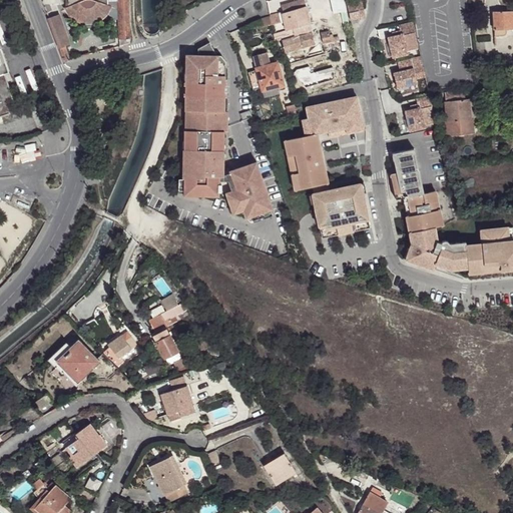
[(119,20),(120,39),(119,39),(120,46),(130,43),(127,0),(67,0),(68,7),(65,8),(70,16),(73,19),(78,21),(85,24),(88,23),(95,22),(100,20),(105,16),(111,19),(119,20)]
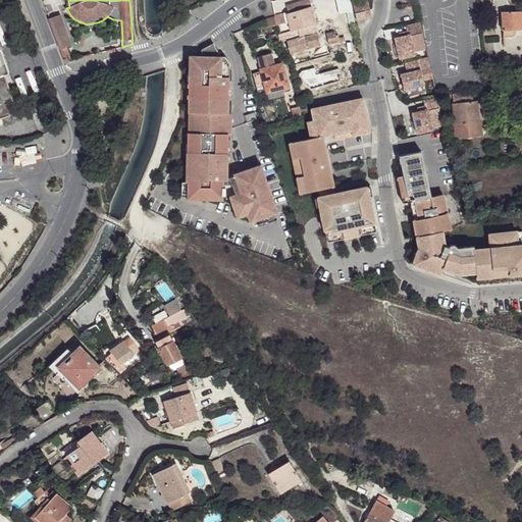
[(305,0),(286,5),(289,13),(311,7),(308,0),(305,0)]
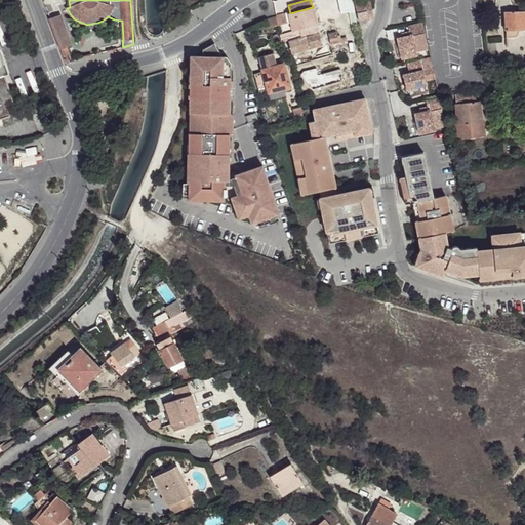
[(337,0),(341,25),(356,24),(352,0),(337,0)]
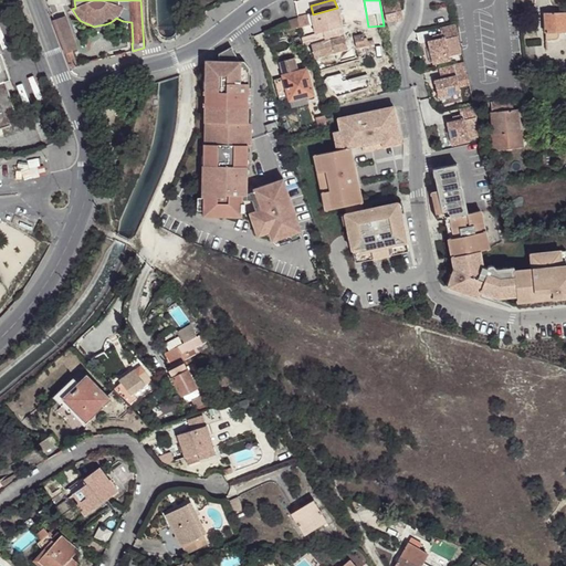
[(383,6),(385,14),(396,12),(397,20),(401,19),(398,2),(383,6)]
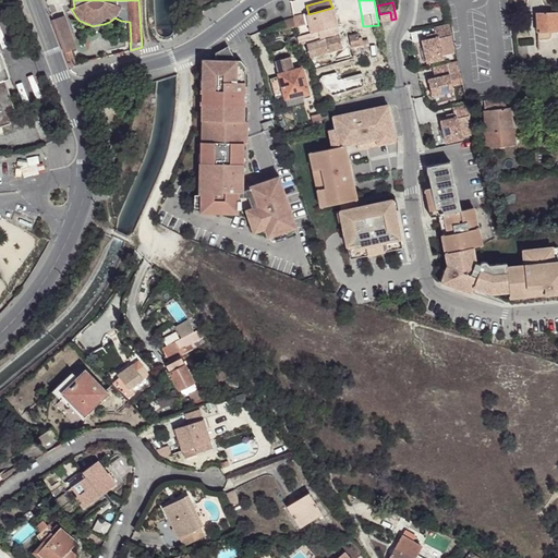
[(289,20),(290,27),(310,22),(313,34),(298,38),(299,45),(306,43),(311,57),(341,49),(332,7),(332,8),(308,14),(302,15),(293,17),(293,19),(289,20)]
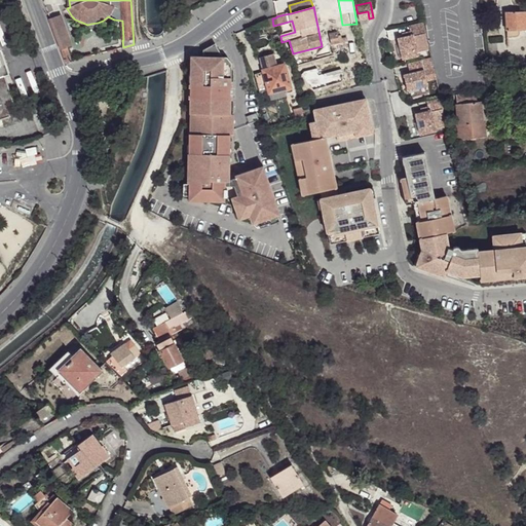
[(358,13),(360,21),(369,19),(368,11),(358,13)]
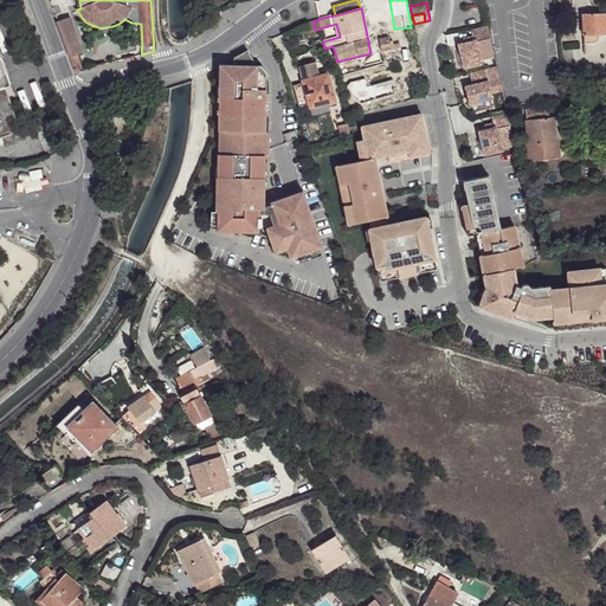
[(605,13),(582,14),(584,34),(585,44),(588,44),(588,43),(594,43),(595,43),(598,40),(598,39),(598,34),(605,33),(605,13)]
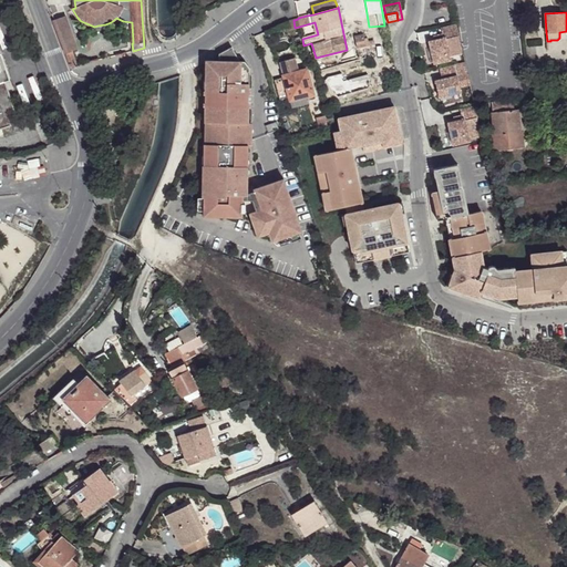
[(54,20),(66,53),(72,51),(78,49),(65,17),(54,20)]
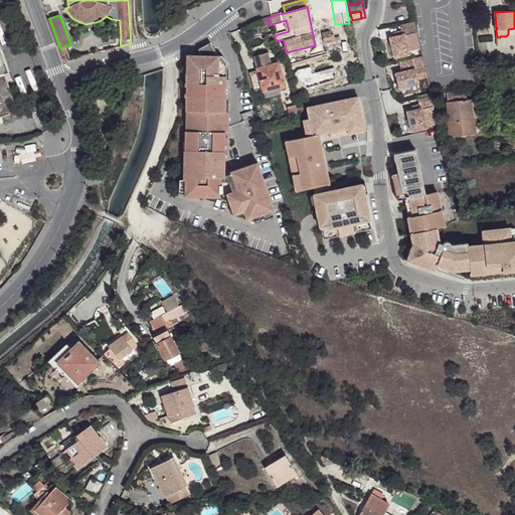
[(416,32),(414,22),(400,25),(402,31),(400,32),(401,35),(396,37),(389,38),(394,58),(409,54),(404,35),(416,32)]
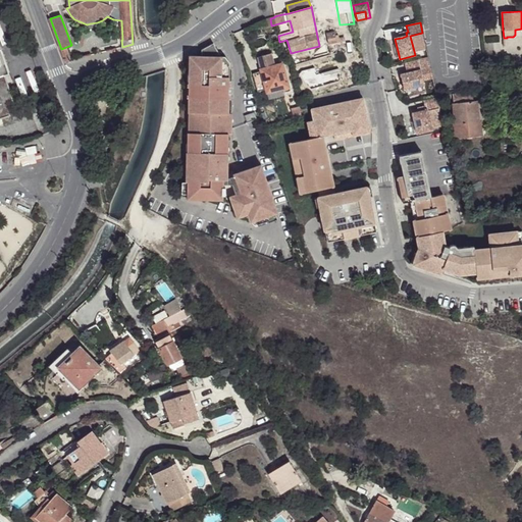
[(326,34),(328,45),(345,41),(344,37),(338,38),(338,36),(335,36),(334,32),(326,34)]
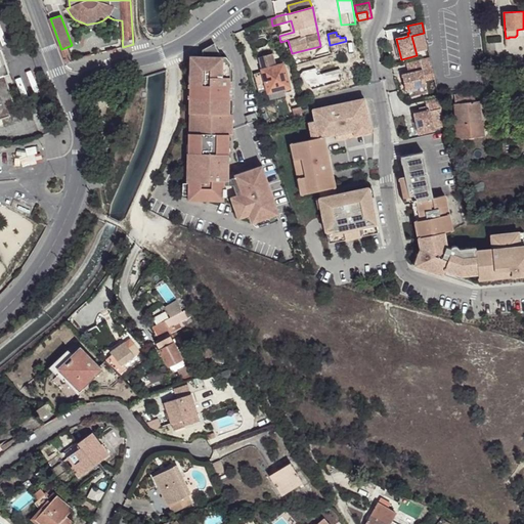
[(214,43),(202,49),(202,56),(191,56),(189,57),(189,85),(188,85),(188,98),(189,98),(188,114),(189,114),(188,153),(188,164),(188,172),(188,183),(188,195),(188,201),(224,201),(224,197),(229,197),(237,219),(249,216),(251,224),(257,222),(265,219),(248,171),(228,177),(229,134),(229,114),(229,99),(230,99),(231,85),(230,85),(230,69),(225,69),(225,59),(225,57),(221,57),(214,43)]
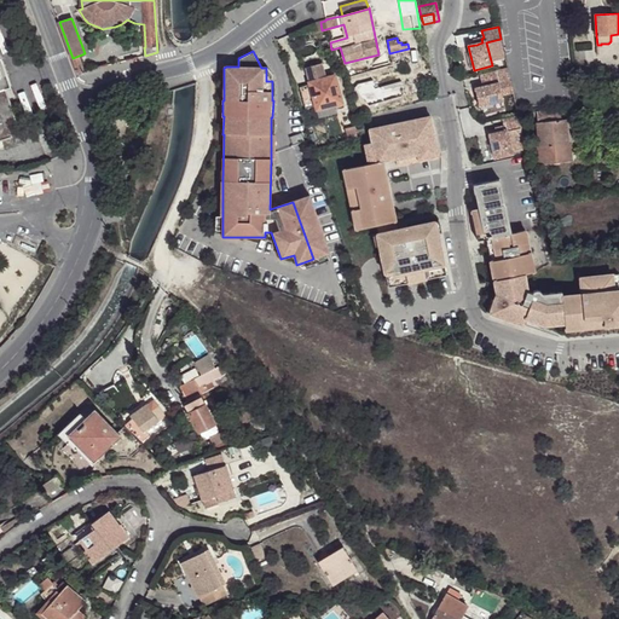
[(85,70),(79,56),(73,58),(77,73),(85,70)]
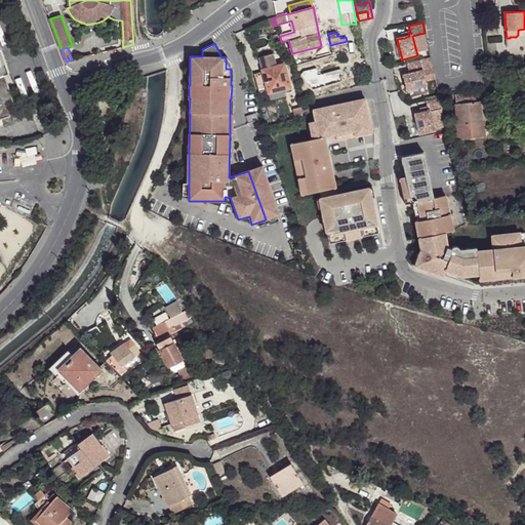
[(0,118),(9,116),(6,109),(13,106),(4,76),(0,64),(0,49),(0,48),(0,118)]
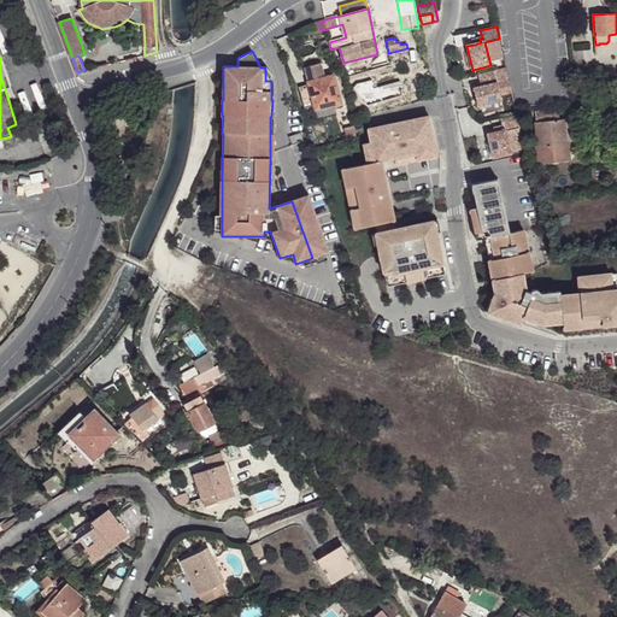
[(0,58),(0,75),(5,89),(10,87),(0,58)]
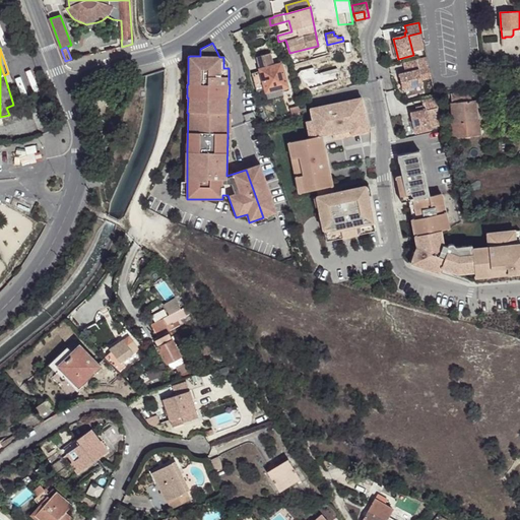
[(256,58),(260,71),(252,73),(257,92),(265,89),(267,99),(282,94),(281,88),(287,86),(281,64),(273,66),(270,54),(256,58)]
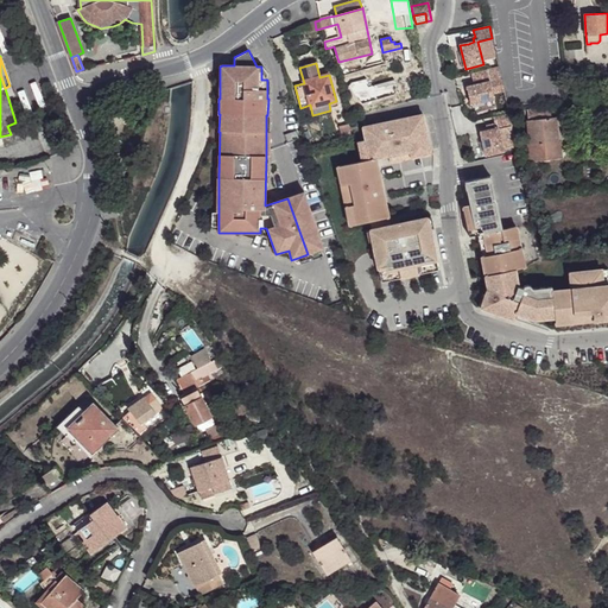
[(493,93),(504,90),(501,80),(489,82),(487,70),(472,74),(474,82),(480,81),(480,84),(474,86),(467,88),(470,105),(494,99),(493,93)]
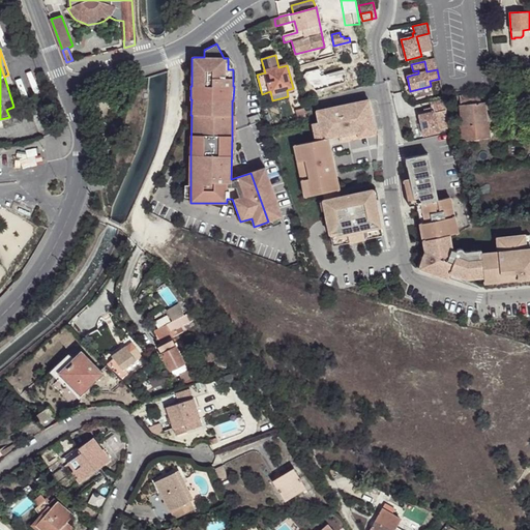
[(479,94),(460,96),(463,125),(459,125),(460,140),(490,138),(489,131),(488,122),(494,121),(492,102),(480,104),(479,94)]
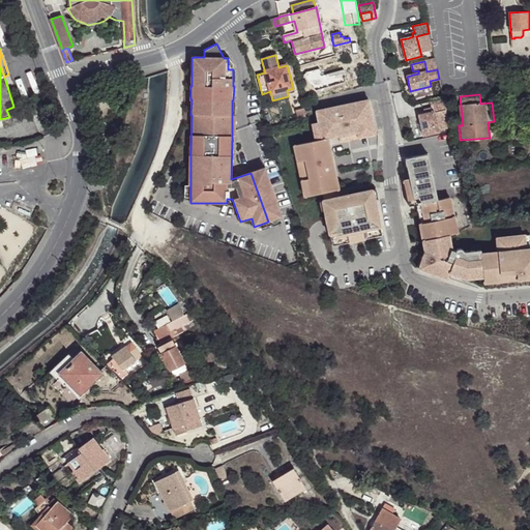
[(446,109),(444,98),(430,101),(432,109),(432,112),(425,114),(418,115),(423,136),(439,133),(434,112),(446,109)]
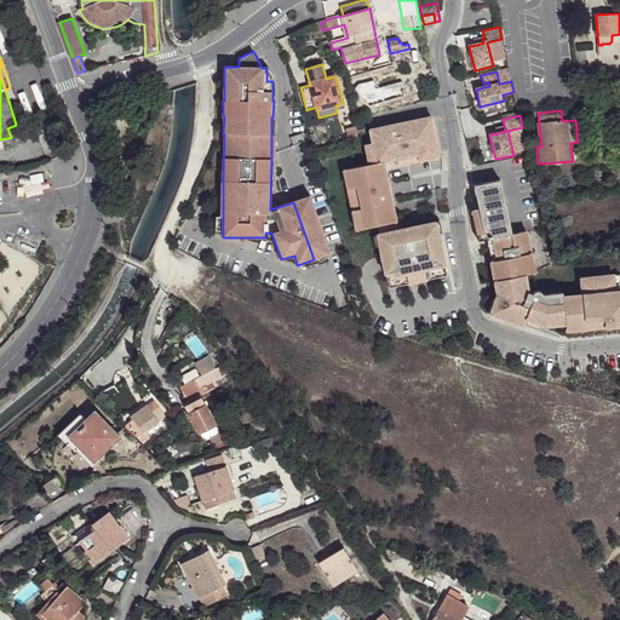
[(369,165),(344,170),(356,230),(378,227),(396,223),(397,222),(385,162),(397,160),(440,151),(432,116),(371,130),(373,143),(377,164),(369,165)]
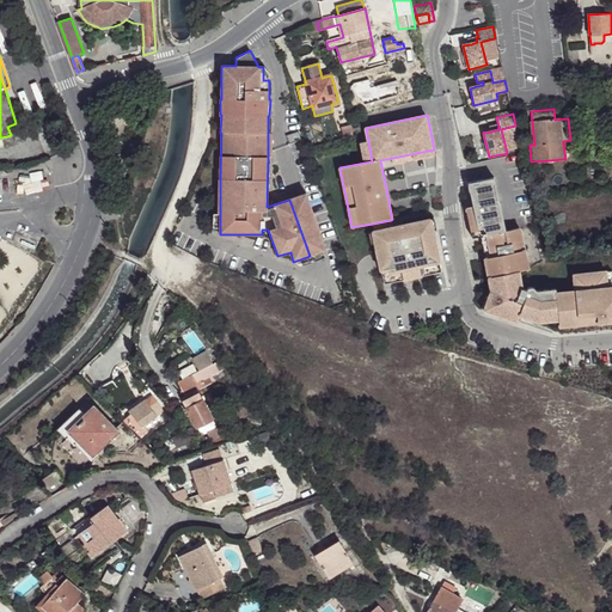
[(342,128),(344,139),(353,136),(349,126),(342,128)]
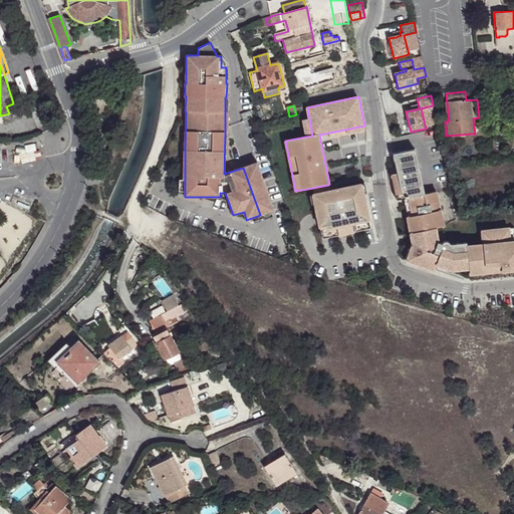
[(250,111),(241,114),(243,119),(252,116),(250,111)]
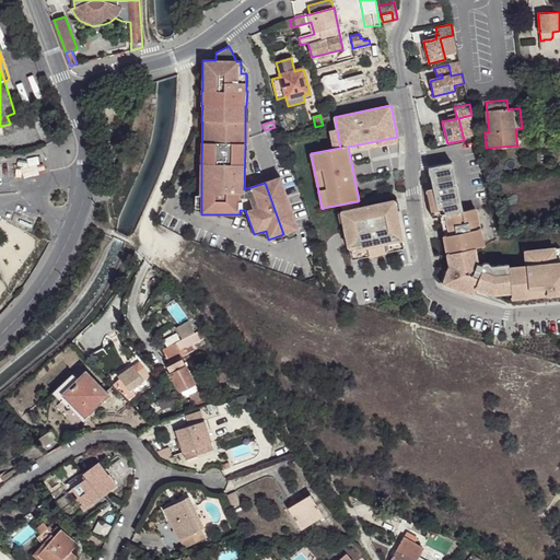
[(330,130),(334,149),(340,148),(337,129),(330,130)]
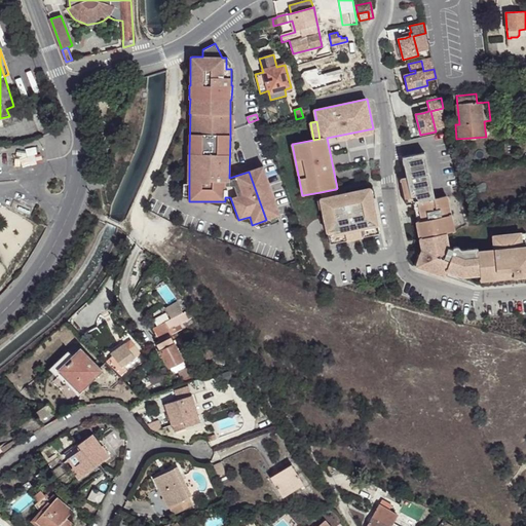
[(373,128),(337,136),(338,141),(374,134),(373,128)]
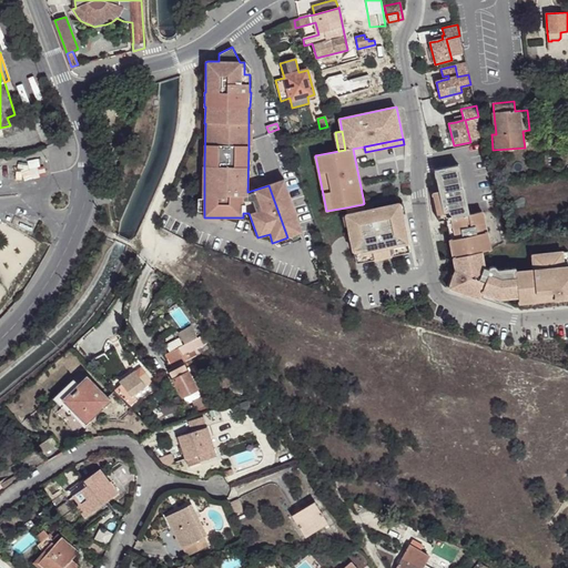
[(453,288),(482,298),(483,293),(500,298),(518,297),(519,303),(537,302),(537,294),(554,293),(555,300),(567,298),(567,265),(563,266),(561,253),(531,256),(533,269),(516,271),(516,269),(497,271),(495,269),(494,267),(492,267),(489,269),(489,270),(486,269),(483,252),(490,250),(482,212),(468,214),(458,165),(434,170),(439,193),(433,194),(438,221),(446,220),(450,240),(456,270),(453,281),(455,282),(453,288)]
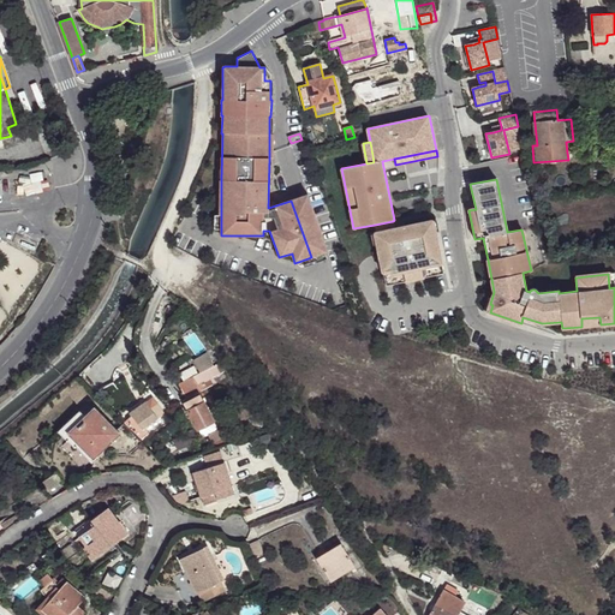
[(311,257),(302,261),(304,267),(327,258),(324,252),(327,251),(308,195),(291,201),(311,257)]
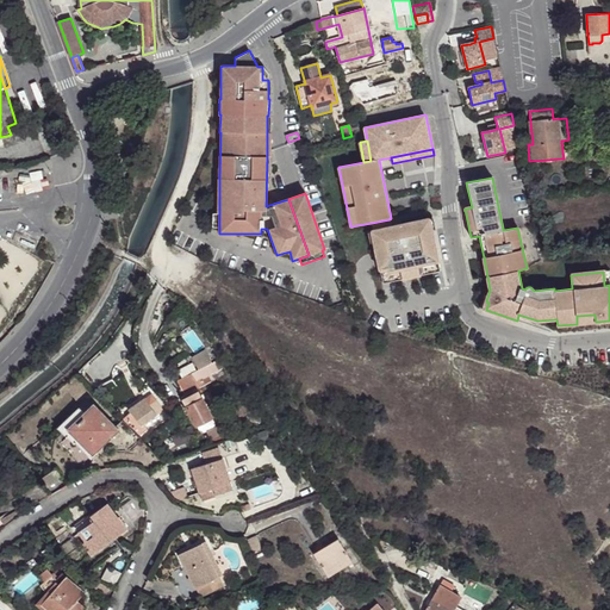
[(374,230),(371,231),(381,282),(441,271),(430,218),(391,226),(374,230)]
